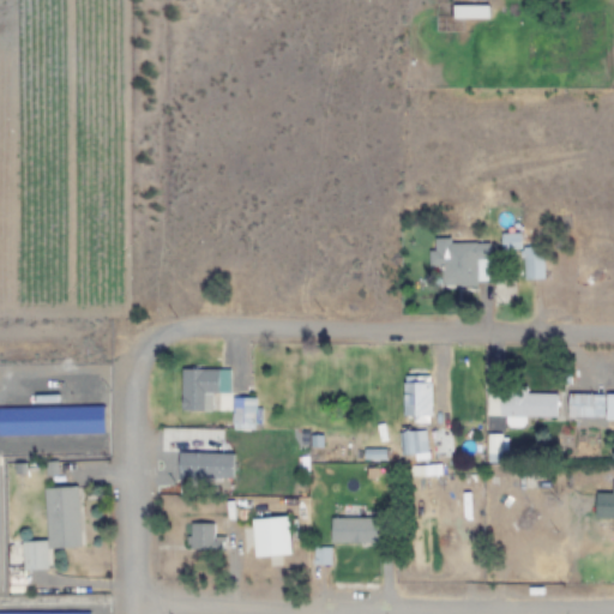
[(522,278),(542,278),(541,246),(518,247),(518,233),(500,233),(500,250),(522,250),(522,278)]
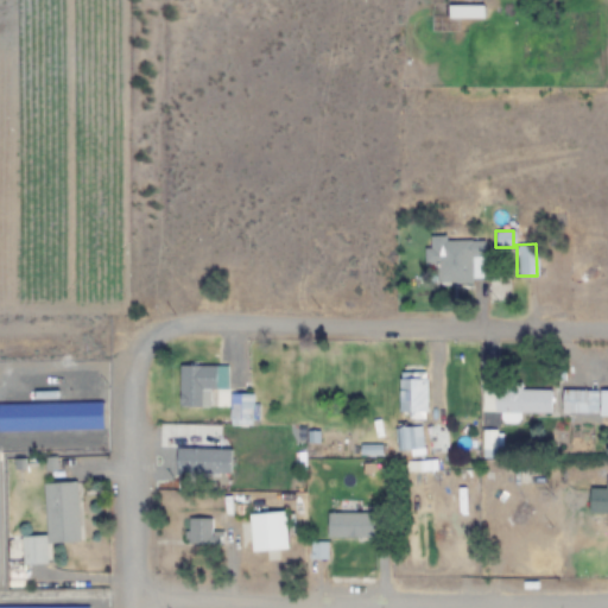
[(483,239),(426,240),(428,283),(485,282),(483,239)]
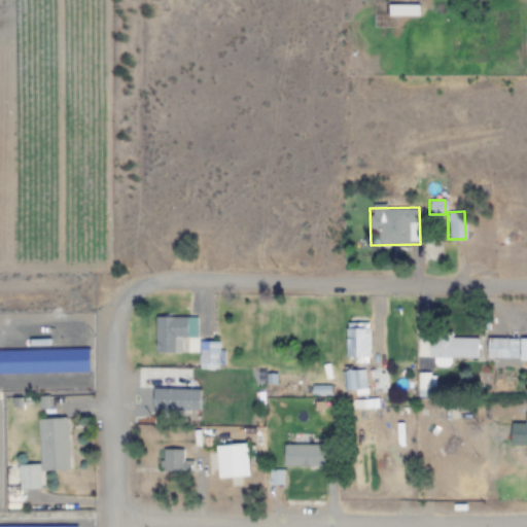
[(197,317),(154,316),(154,354),(181,354),(181,338),(197,338),(197,317)]
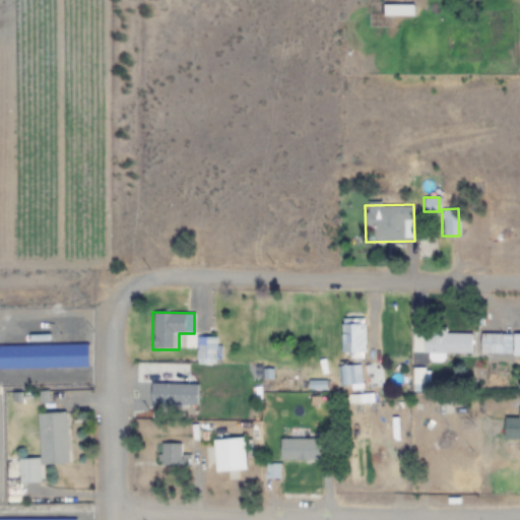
[(339,353),(364,353),(364,316),(339,316),(339,353)]
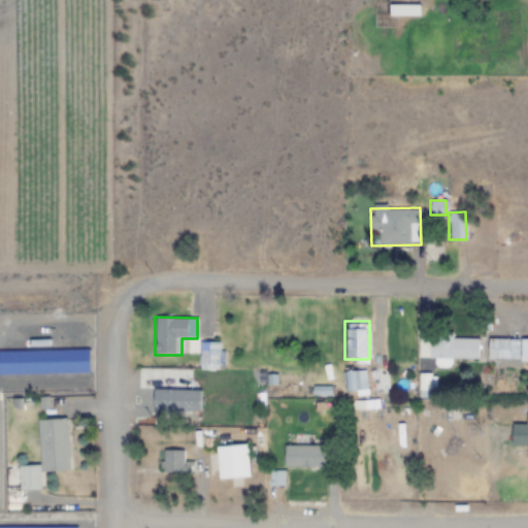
[(477,337),(418,337),(418,359),(477,359),(477,337)]
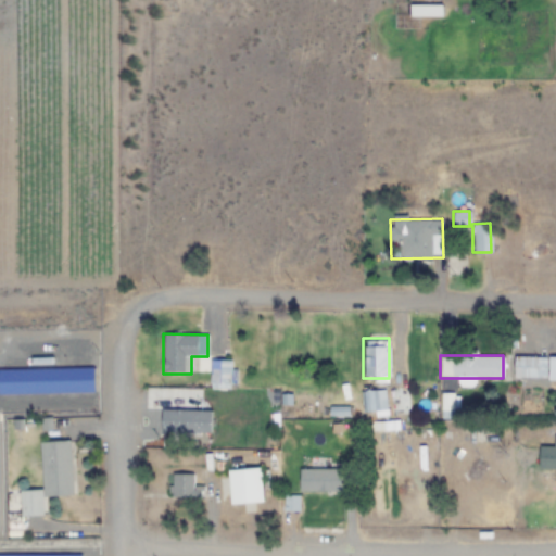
[(555,356),(513,356),(513,380),(555,380),(555,356)]
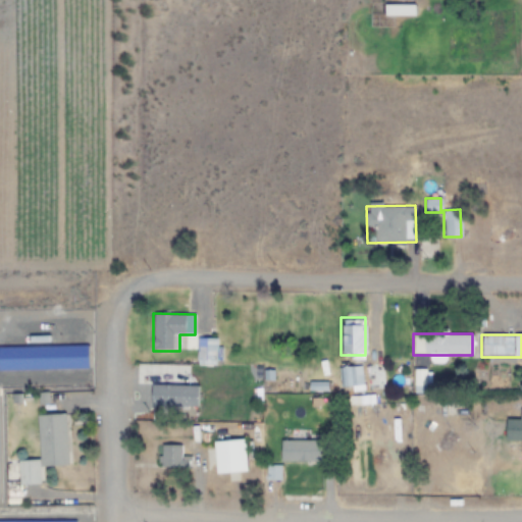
[(197,338),(197,366),(219,366),(219,347),(216,347),(216,338),(197,338)]
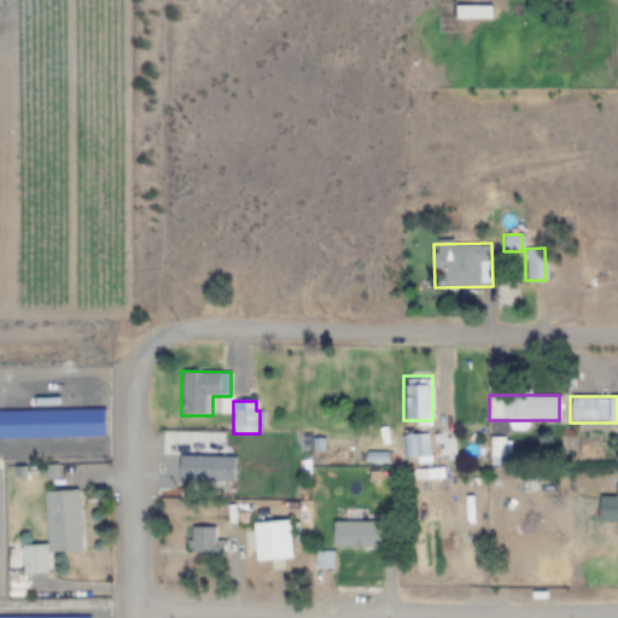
[(401,435),(401,458),(418,458),(418,435),(401,435)]
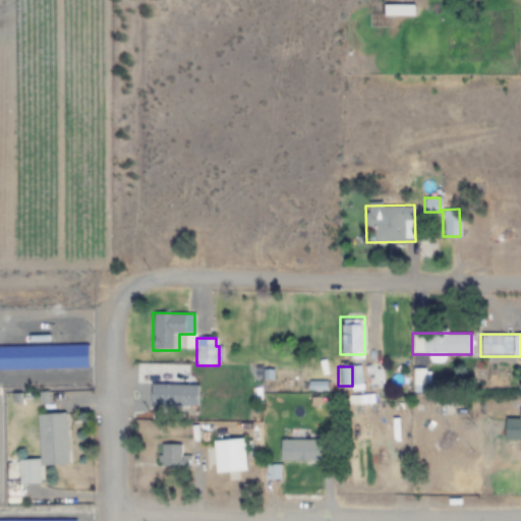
[(412,384),(423,384),(423,368),(412,369),(412,384)]
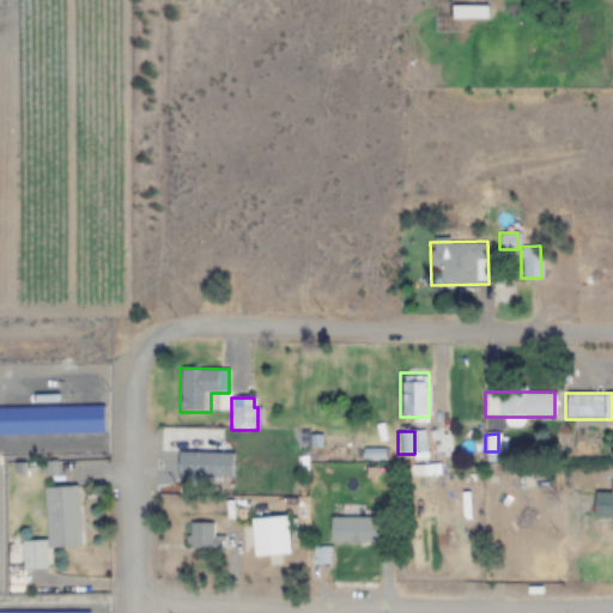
[(188,477),(213,477),(213,445),(188,445),(188,477)]
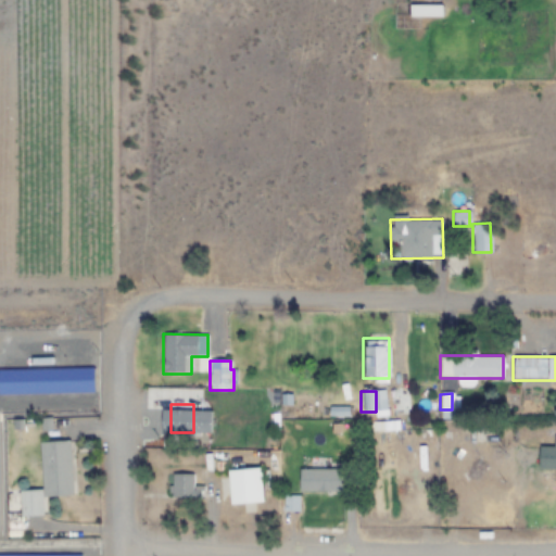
[(64,434),(34,437),(37,485),(14,487),(16,514),(40,512),(39,491),(68,489),(64,434)]
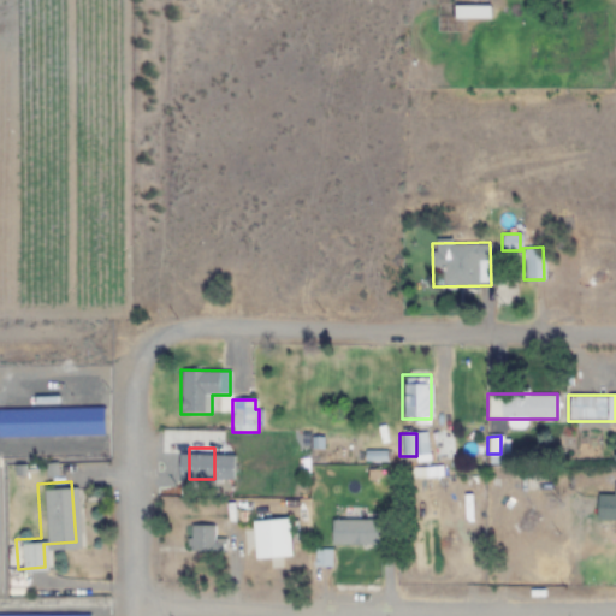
[(290,519),(252,520),(254,560),(291,558),(290,519)]
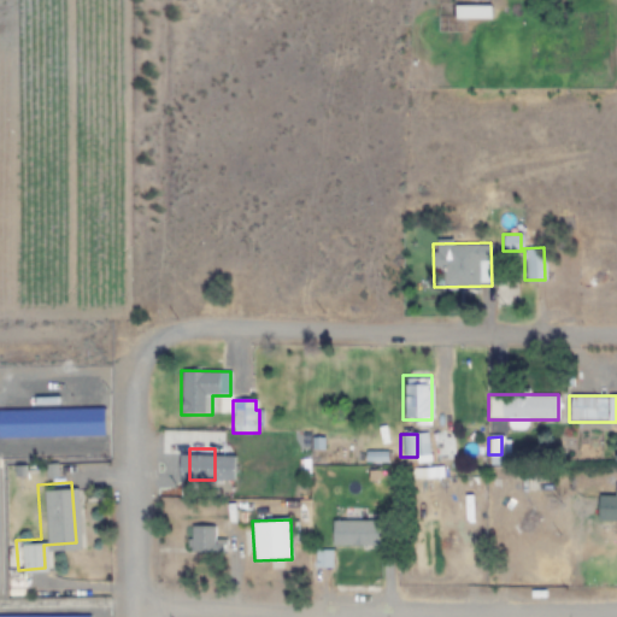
[(330,521),(330,546),(378,546),(378,521),(330,521)]
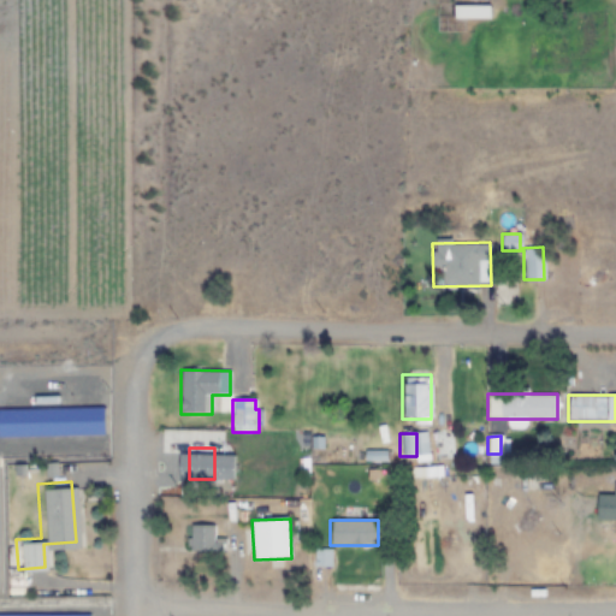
[(214,551),(214,526),(188,526),(188,551),(214,551)]
